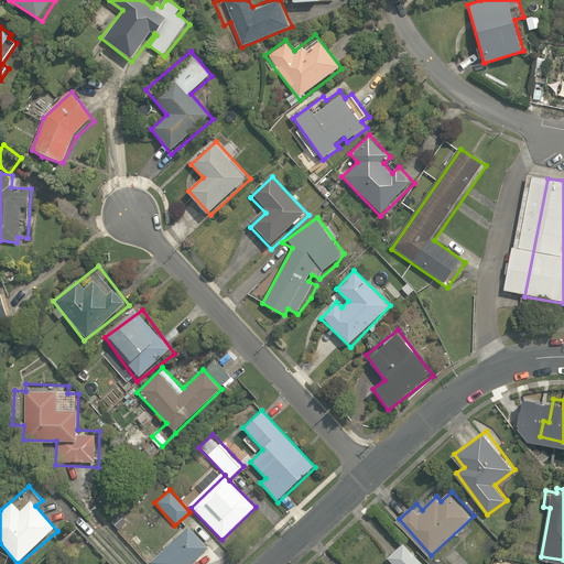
[(194,563),(210,551),(188,525),(149,561),(151,563),(194,563)]
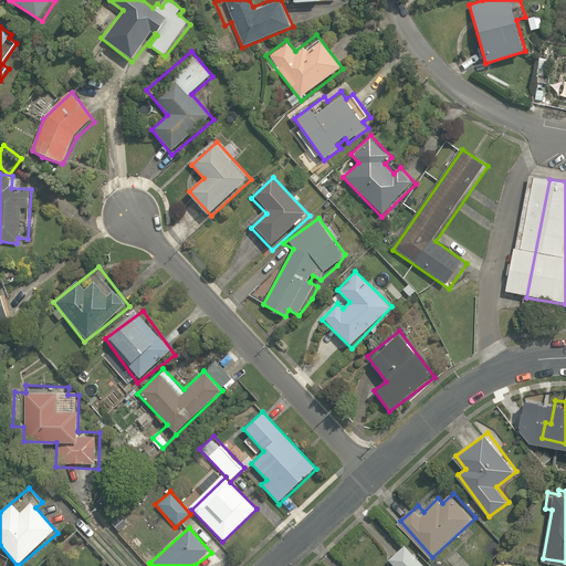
[(397,565),(433,565),(409,541),(390,558),(397,565)]
